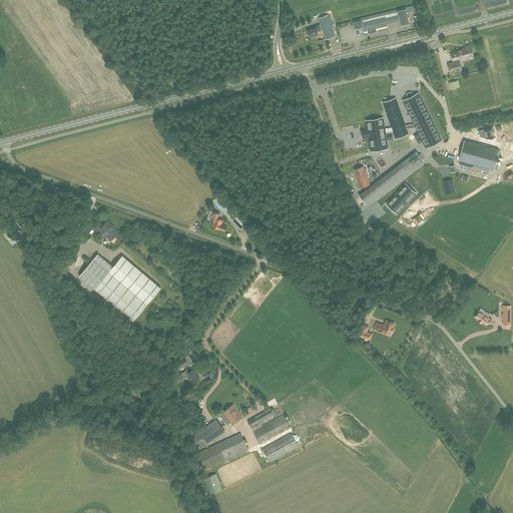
[(361,31),(363,32),(364,31),(365,35),(389,29),(387,23),(400,20),(401,26),(410,24),(406,7),(353,20),(356,30),(360,29),(361,31)]
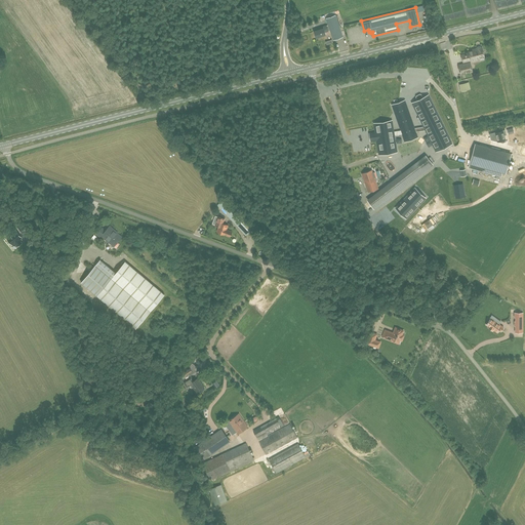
[(325,32),(328,31),(330,31),(333,40),(342,37),(335,15),(326,18),(328,25),(327,26),(317,29),(318,30),(315,32),(317,38),(325,35),(325,32)]
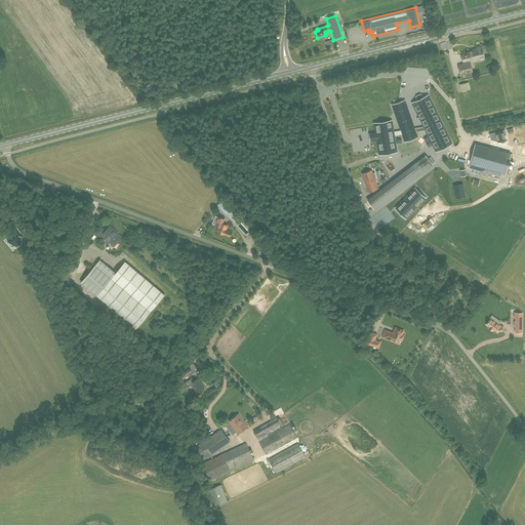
[(484,56),(482,48),(482,47),(481,47),(480,47),(480,46),(479,46),(479,47),(478,47),(477,47),(477,48),(474,49),(473,50),(469,51),(469,53),(461,55),(463,62),(471,59),(472,62),(479,59),(479,58),(484,56)]
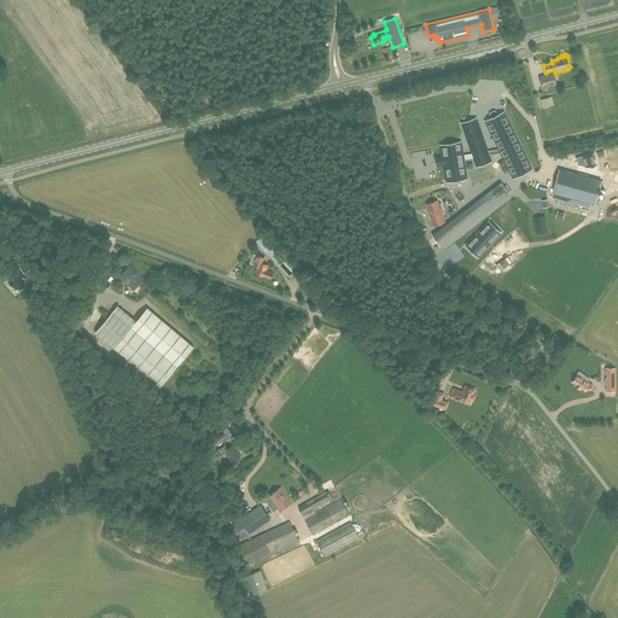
[(555,85),(553,74),(540,76),(543,87),(555,85)]
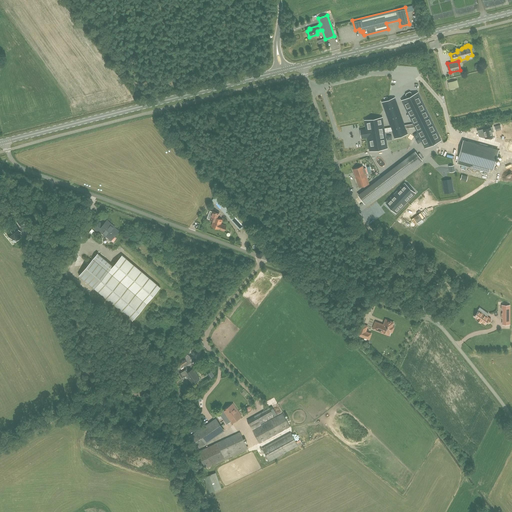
[(459,88),(458,80),(450,81),(451,88),(459,88)]
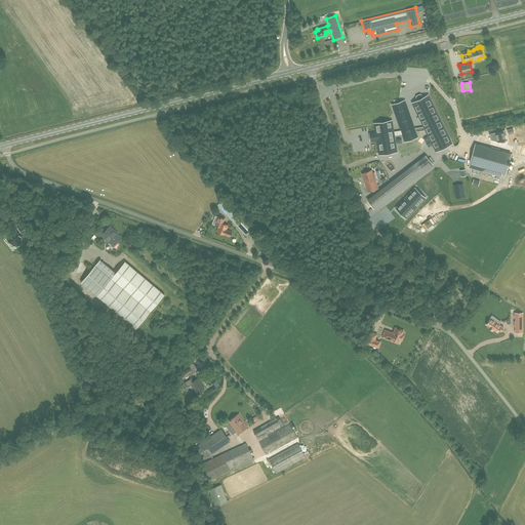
[(436,151),(451,144),(428,95),(413,103),(425,127),(414,128),(415,131),(426,130),(436,151)]
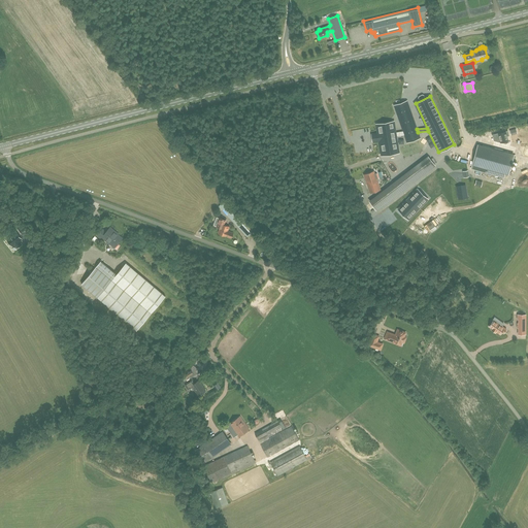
[(394,105),(403,131),(395,133),(393,122),(376,125),(382,155),(398,153),(396,136),(404,134),(407,142),(420,137),(418,132),(417,129),(407,101),(394,105)]
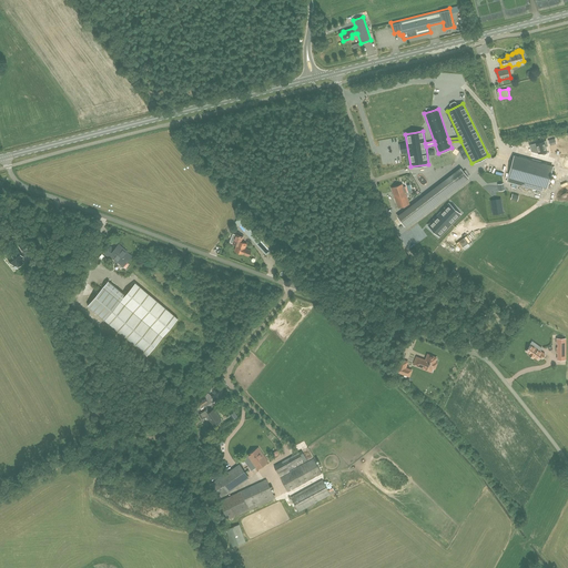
[(497,120),(488,122),(488,125),(493,124),(494,131),(497,130),(497,128),(499,127),(497,120)]
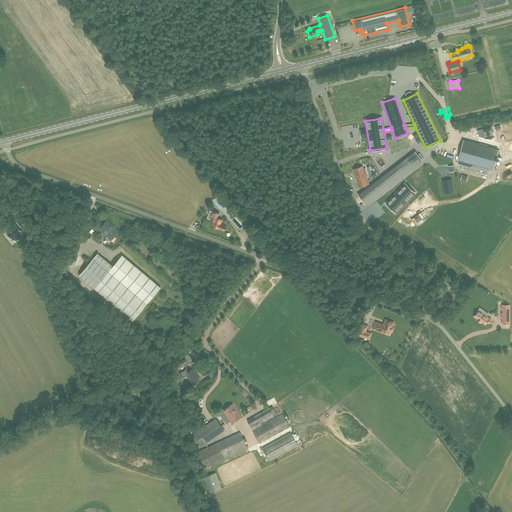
[(483,129),(485,138),(493,136),(492,132),(494,131),(492,127),(483,129)]
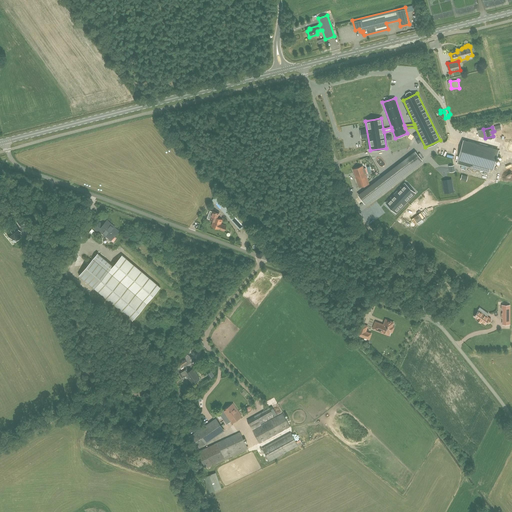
[(493,169),(498,148),(463,139),(457,160),(493,169)]
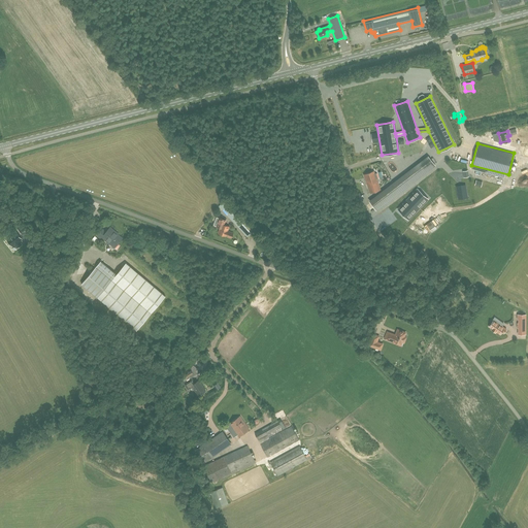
[(384,209),(393,206),(433,174),(432,170),(437,166),(436,163),(427,152),(426,153),(418,159),(413,160),(415,163),(416,164),(413,165),(411,162),(411,163),(406,164),(400,169),(402,171),(405,170),(406,173),(399,178),(400,182),(399,183),(399,185),(373,205),(378,211),(382,209),(384,209)]
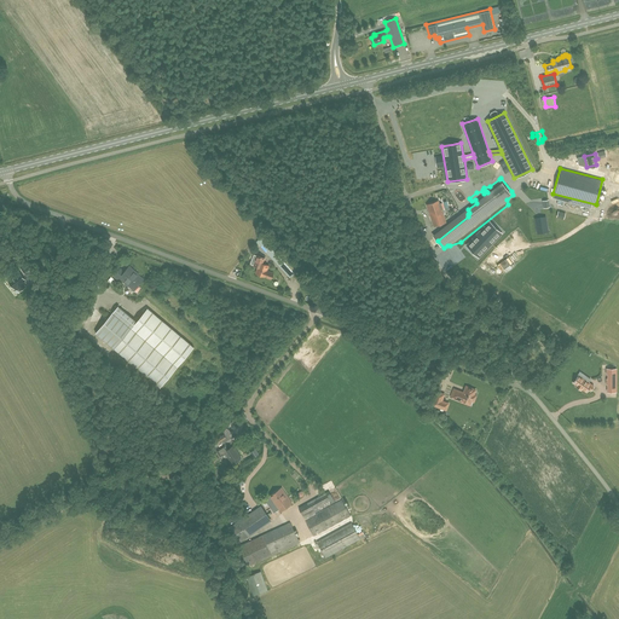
[(439,201),(427,204),(434,226),(446,223),(443,209),(444,209),(441,203),(440,203),(439,201)]
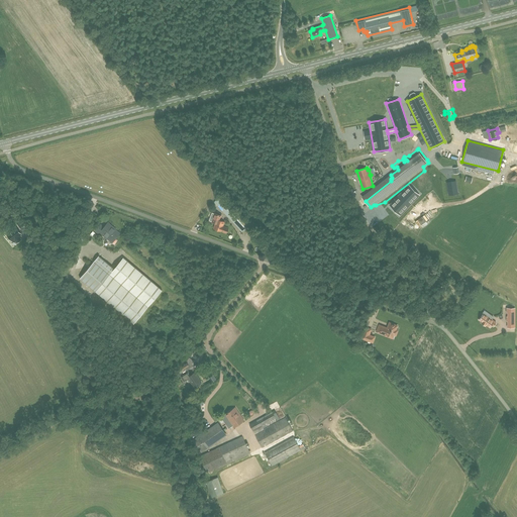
[(453,191),(456,190),(455,181),(447,183),(449,195),(454,194),(453,191)]
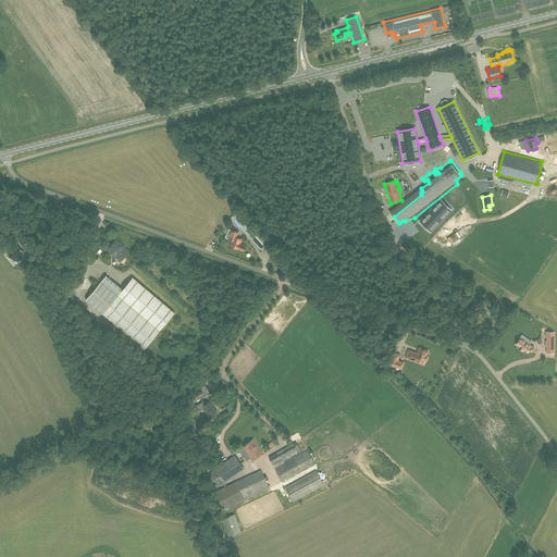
[(437,217),(441,220),(450,210),(441,200),(420,221),(431,231),(440,221),(436,218),(437,217)]
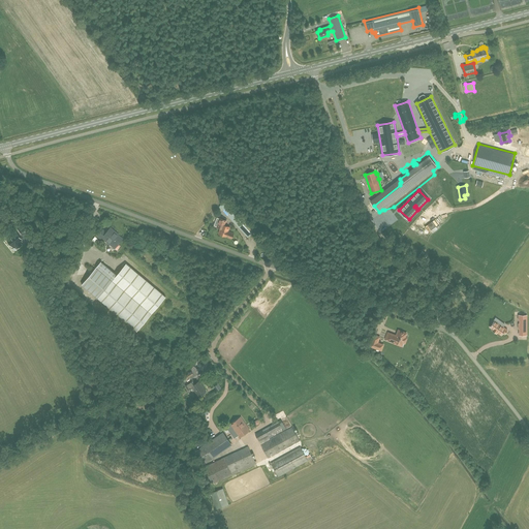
[(219,207),(248,238),(255,230),(227,199),(219,207)]
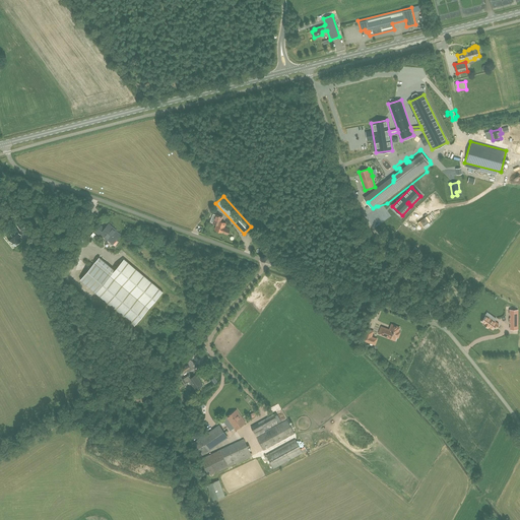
[(222,233),(229,235),(230,230),(224,228),(225,223),(220,221),(222,217),(216,214),(216,215),(213,214),(212,218),(214,219),(213,223),(217,224),(215,230),(222,233)]
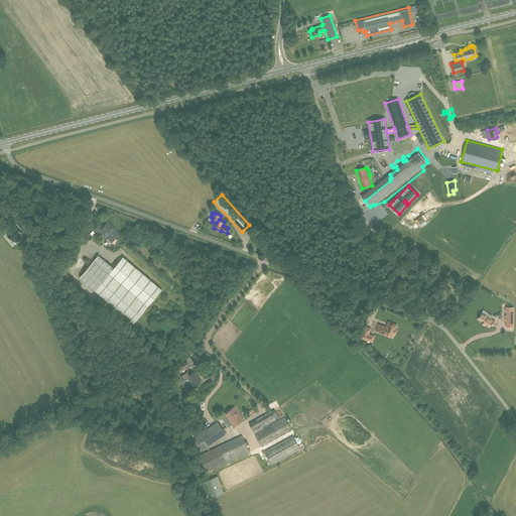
[(103,228),(100,226),(101,224),(96,231),(100,234),(101,233),(112,242),(120,233),(115,229),(115,228),(108,222),(103,228)]
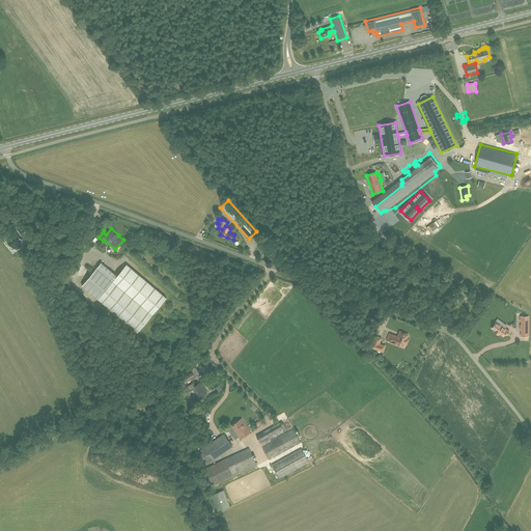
[(17,233),(7,241),(12,248),(15,246),(18,249),(22,246),(19,243),(22,241),(17,233)]
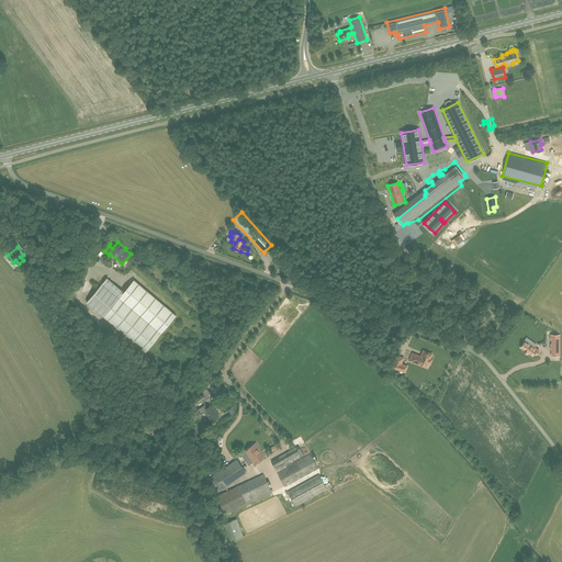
[(124,292),(108,278),(87,302),(145,351),(176,315),(134,280),(124,292)]
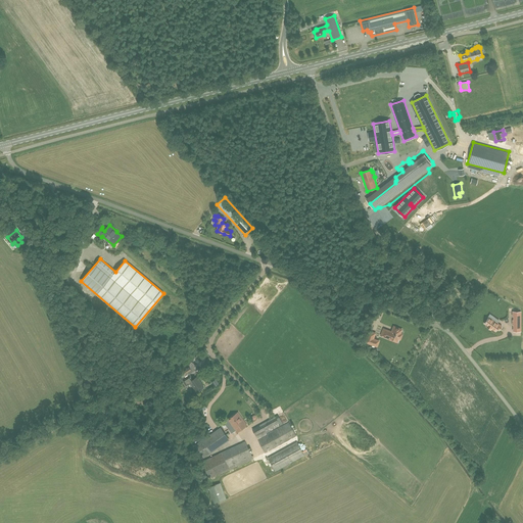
[(513,325),(514,325),(521,325),(521,312),(513,312),(513,317),(514,317),(514,320),(513,320),(513,325)]
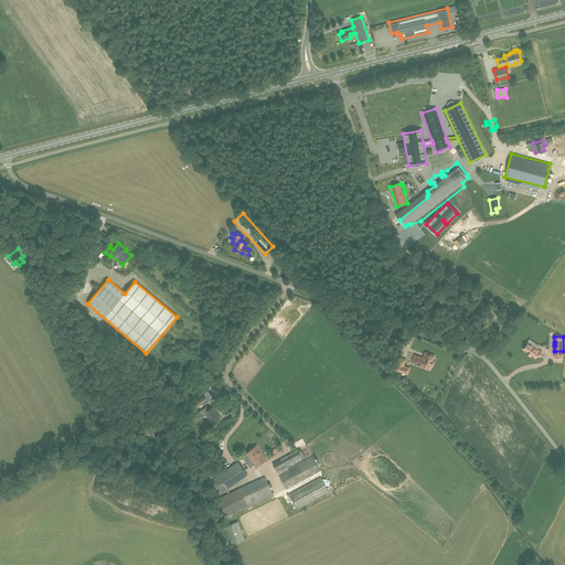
[(532,345),(534,342),(530,340),(528,342),(528,343),(523,350),(525,351),(525,352),(531,355),(535,358),(536,355),(539,356),(542,352),(532,345)]
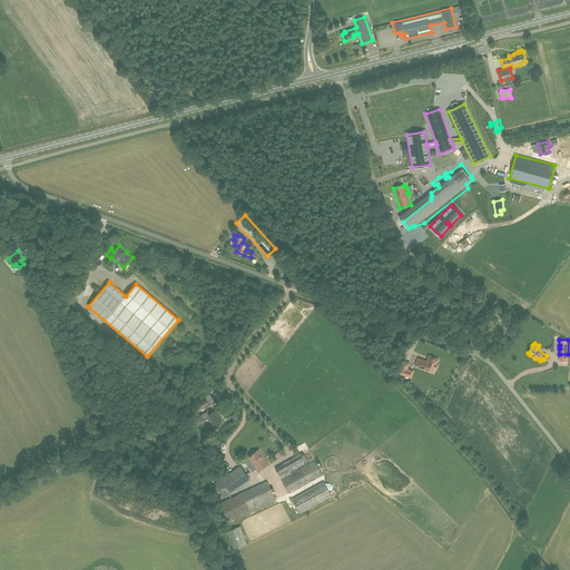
[(433,373),(434,369),(436,370),(439,364),(436,364),(438,359),(429,355),(426,362),(418,359),(415,365),(424,369),(424,370),(433,373)]
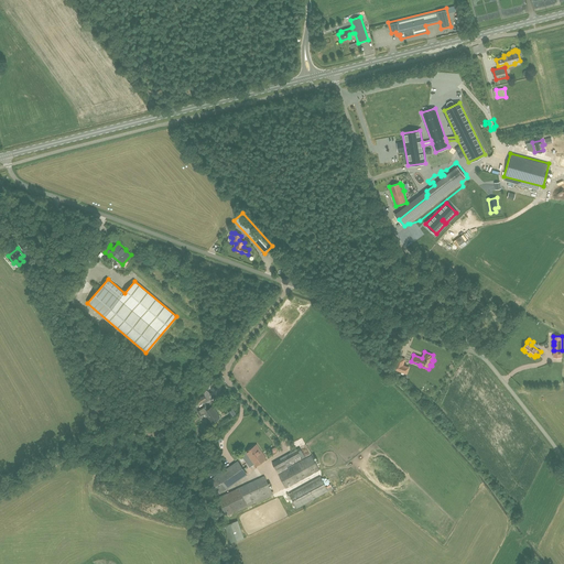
[(392,368),(405,372),(408,367),(394,362),(392,368)]
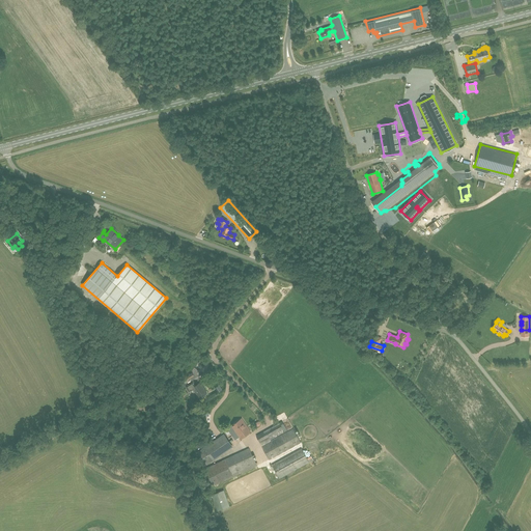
[(187,384),(187,385),(189,388),(192,386),(199,398),(207,393),(200,383),(196,385),(193,381),(191,379),(195,376),(192,372),(185,378),(186,378),(183,382),(185,386),(187,384)]
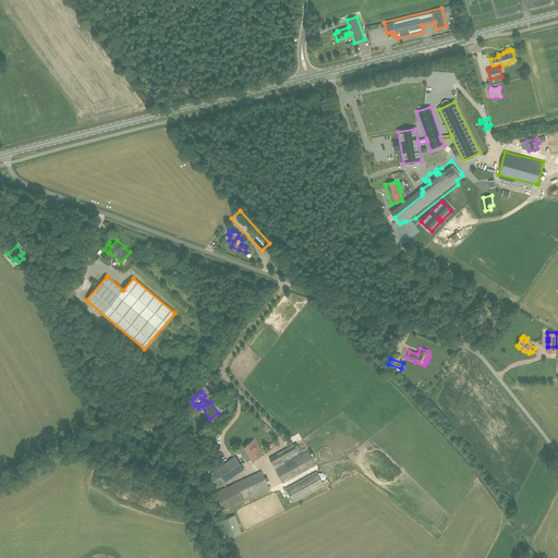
[(242,448),(243,448),(240,451),(243,456),(244,455),(245,457),(244,457),(247,461),(251,459),(252,461),(264,453),(254,439),(242,448)]
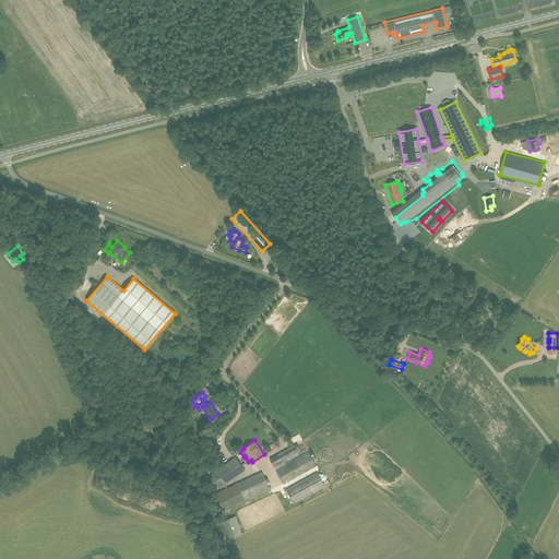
[(283,460),(285,463),(300,454),(295,444),(270,459),(273,465),(283,460)]
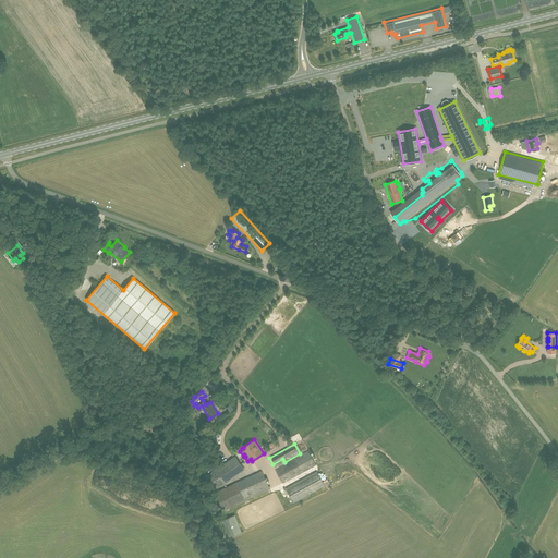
[(282,483),(316,464),(308,451),(276,469),(282,483)]
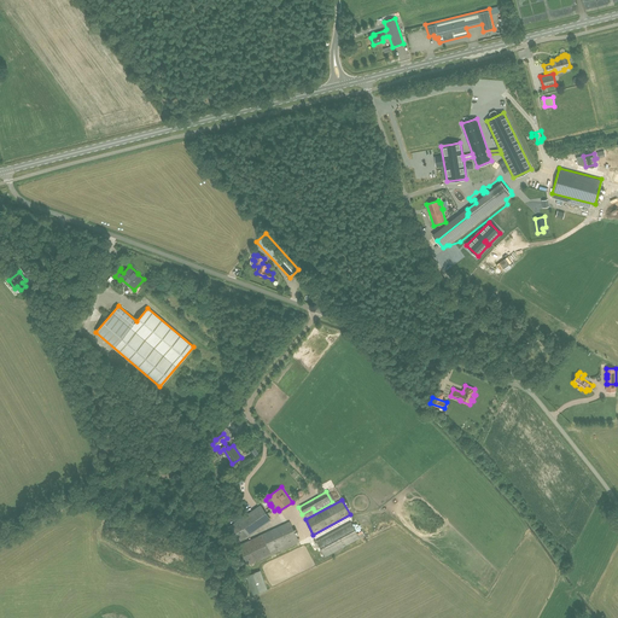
[(260,506),(229,526),(240,542),(270,520),(260,506)]
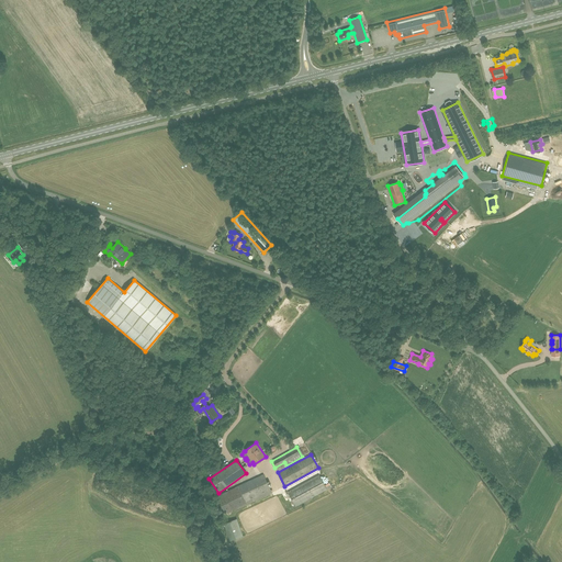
[(217,495),(225,514),(272,493),(263,474),(217,495)]
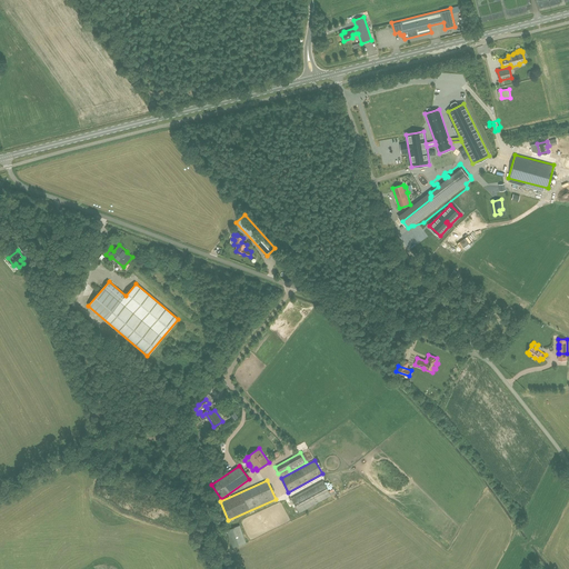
[(291,498),(299,512),(331,495),(323,480),(291,498)]
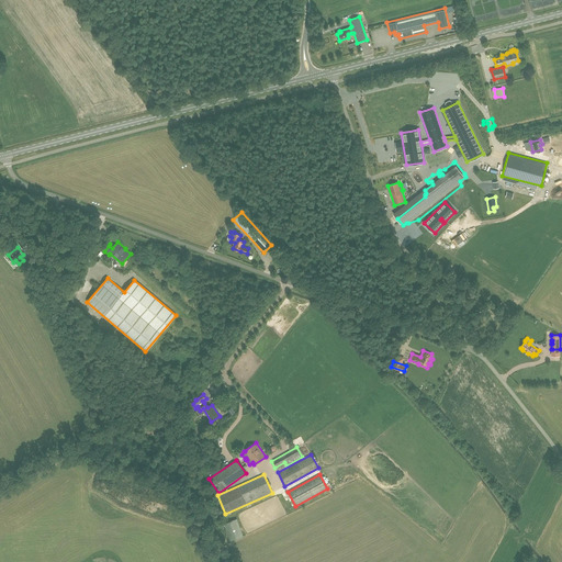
[(243,536),(236,519),(224,524),(229,540),(243,536)]
